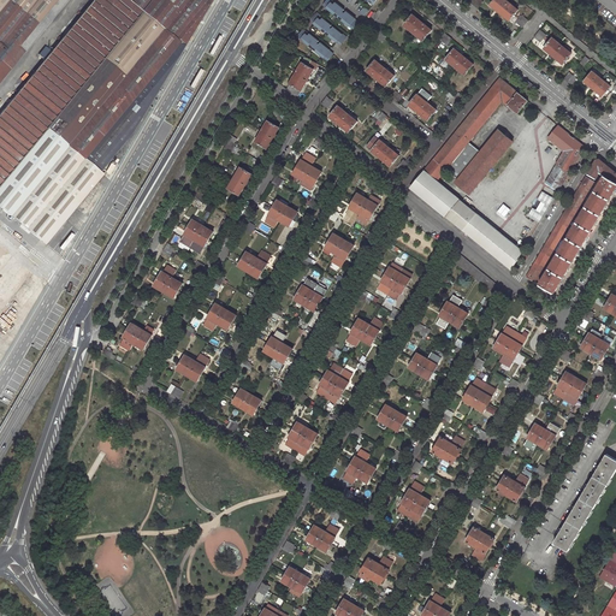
[(0,0),(0,81),(25,51),(18,46),(55,0),(0,0)]
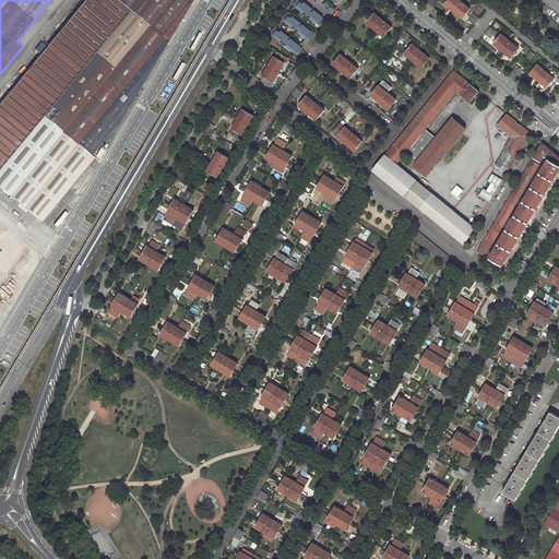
[(83,0),(0,102),(0,187),(42,222),(94,158),(91,155),(121,119),(191,0),(83,0)]
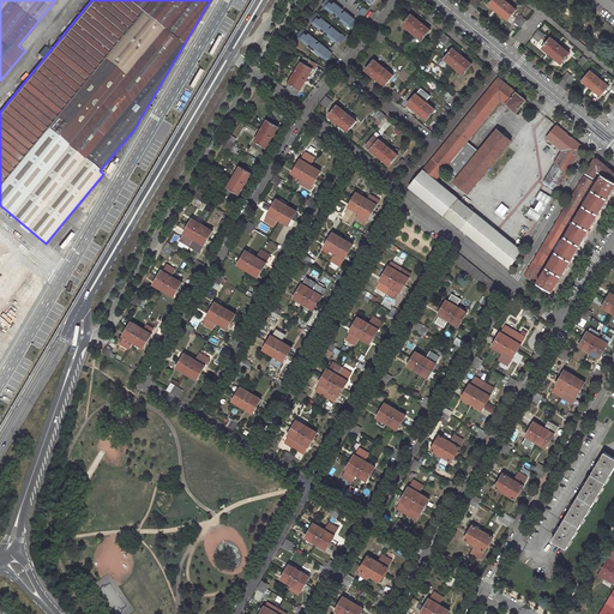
[(25,50),(66,0),(55,0),(18,46),(25,50)]
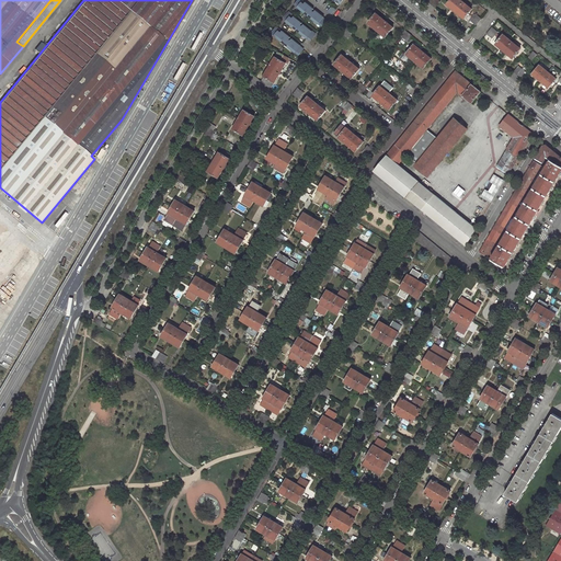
[(300,0),(298,0),(295,4),(309,15),(312,11),(313,9),(306,2),(304,4),(302,3),(304,2),(300,0)]
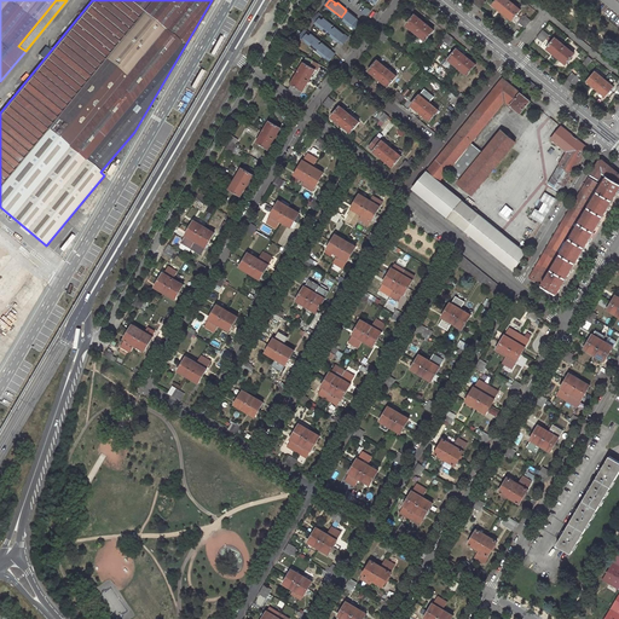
[(498,0),(497,0),(493,6),(503,13),(508,7),(498,0)]
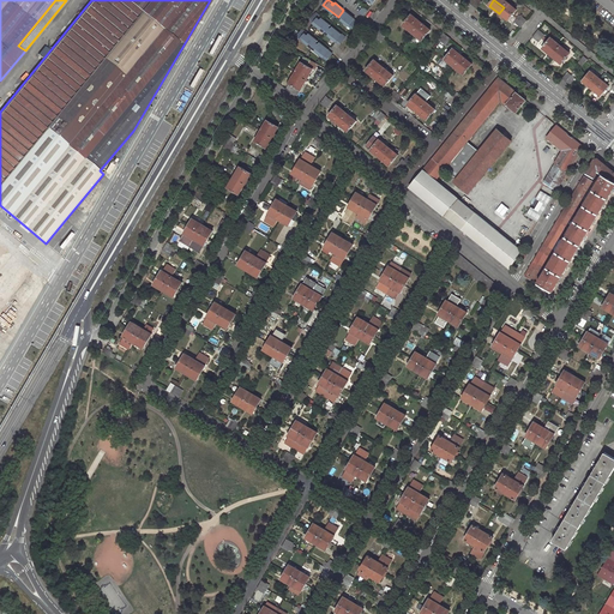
[(512,14),(517,10),(507,2),(504,7),(512,14)]
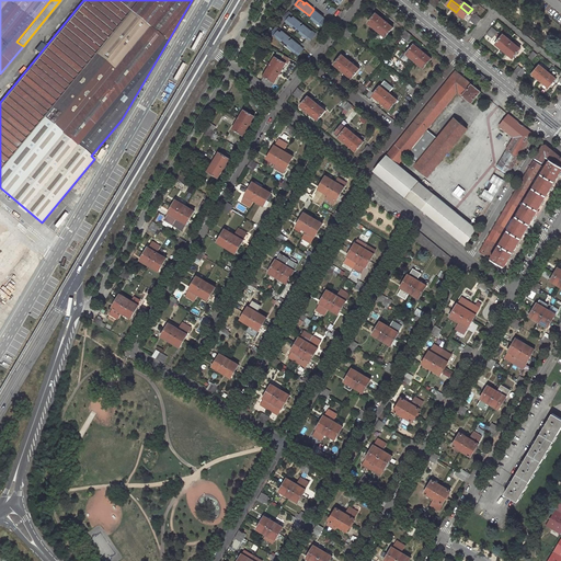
[(456,12),(465,19),(468,13),(460,7),(456,12)]
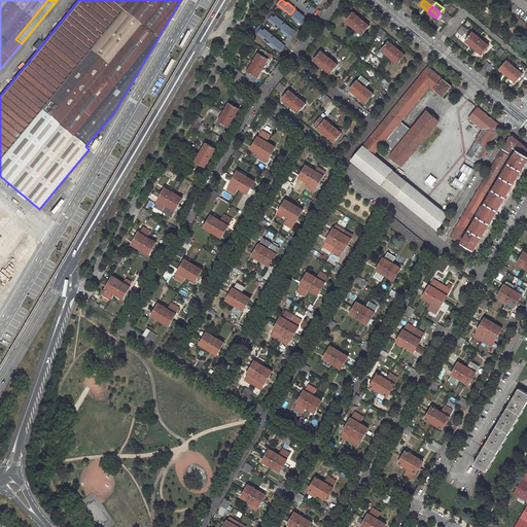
[(293,10),(290,14),(303,25),(307,20),(304,16),(305,16),(296,10),(294,12),(293,10)]
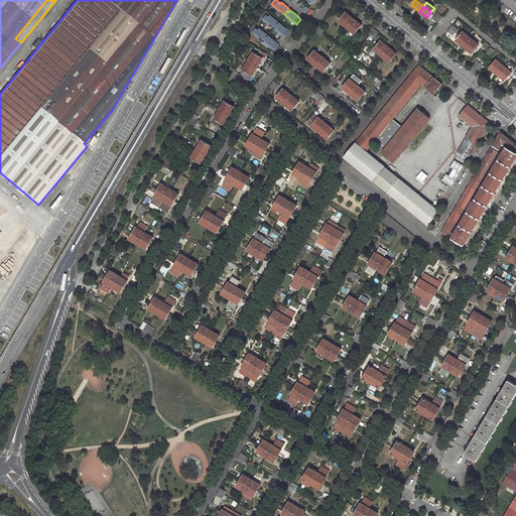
[(269,14),(266,11),(261,16),(264,19),(264,20),(273,27),(276,23),(278,21),(270,15),(269,17),(267,16),(269,14)]
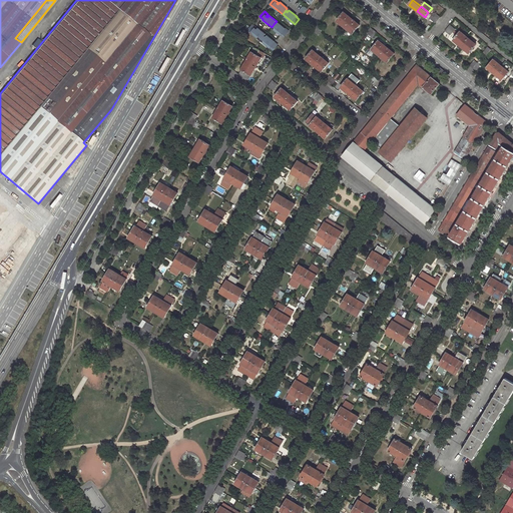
[(352,19),(344,13),(337,21),(345,28),(352,19)]
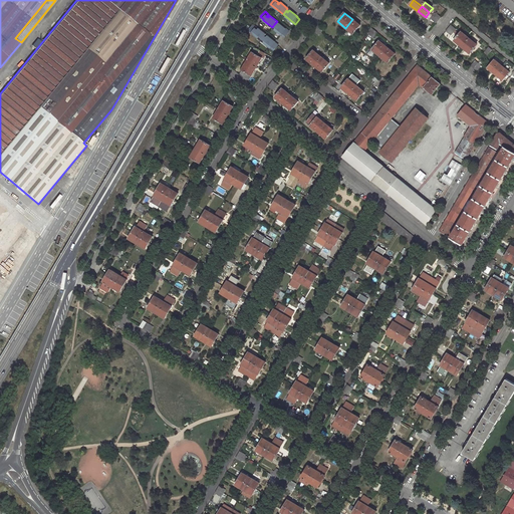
[(353,34),(360,26),(352,19),(345,28),(353,34)]
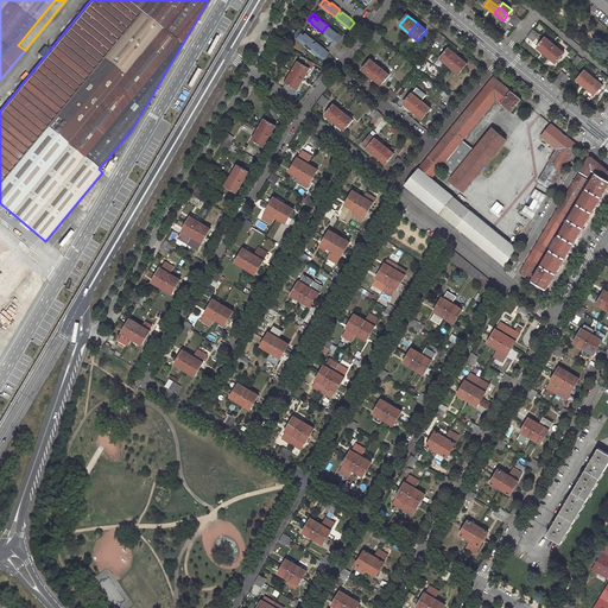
[(325,27),(322,32),(333,42),(334,40),(337,43),(342,37),(329,27),(328,30),(325,27)]
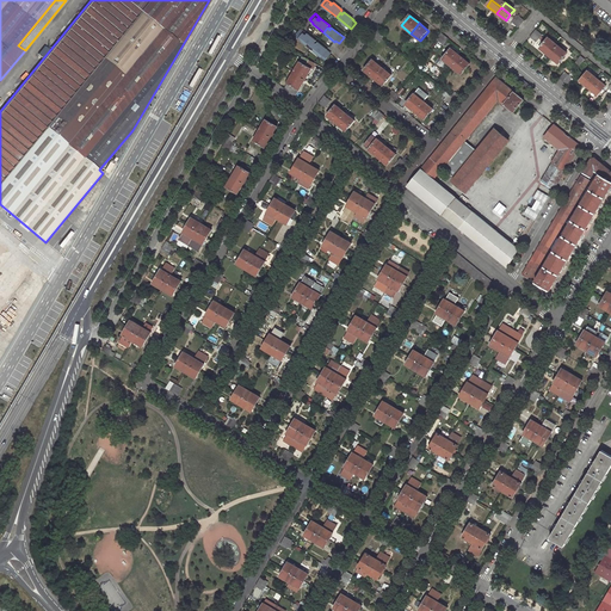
[(301,30),(296,36),(310,48),(315,43),(316,41),(308,34),(306,36),(304,35),(306,34),(301,30)]
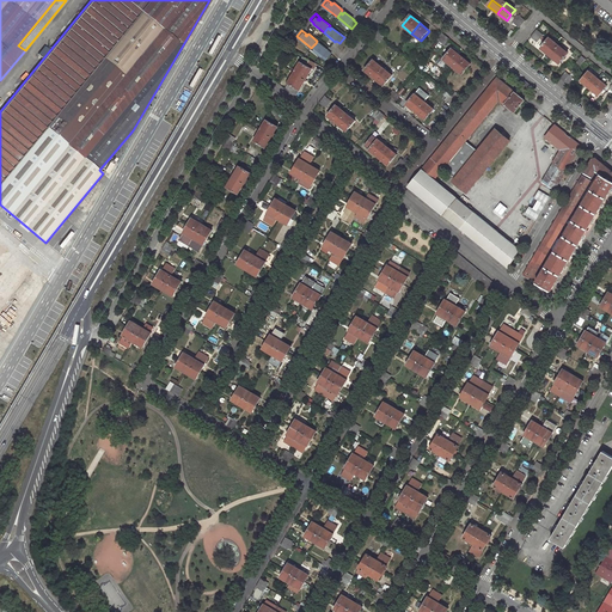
[(560,47),(550,38),(546,43),(556,50),(560,47)]
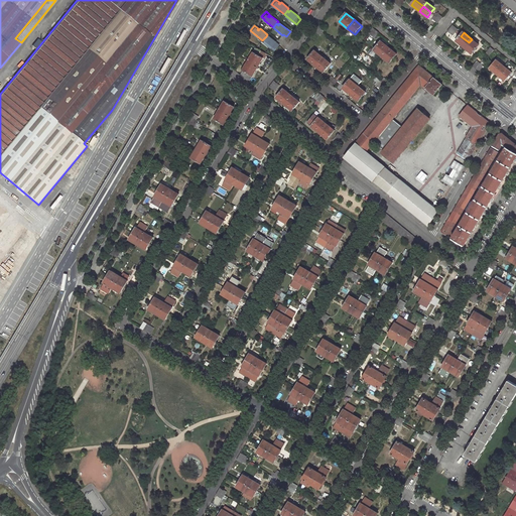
[(266,36),(262,40),(274,50),(279,45),(276,42),(269,35),(267,38),(266,36)]
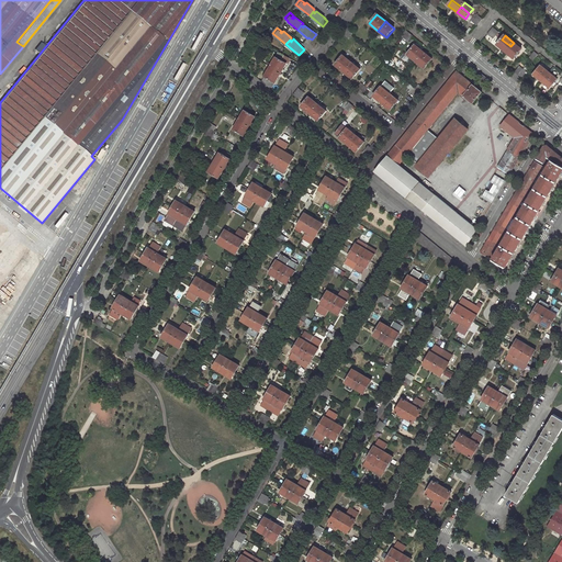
[(502,40),(497,44),(506,52),(510,46),(502,40)]
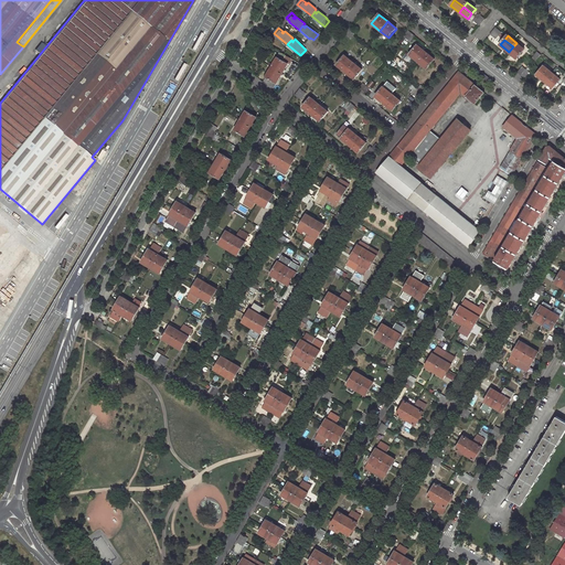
[(522,54),(525,50),(516,43),(513,46),(522,54)]
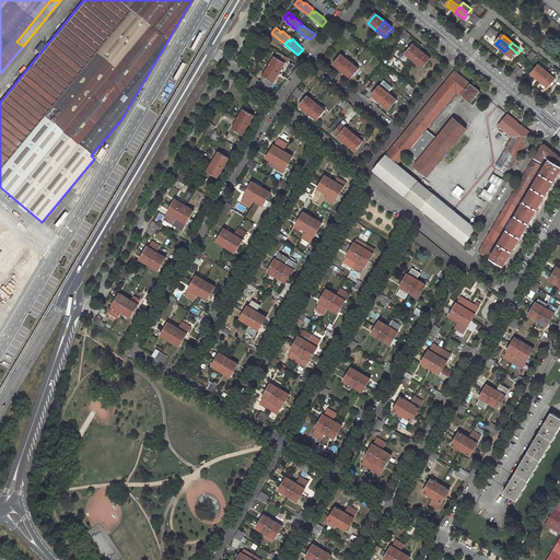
[(422,51),(413,45),(406,54),(415,61),(422,51)]
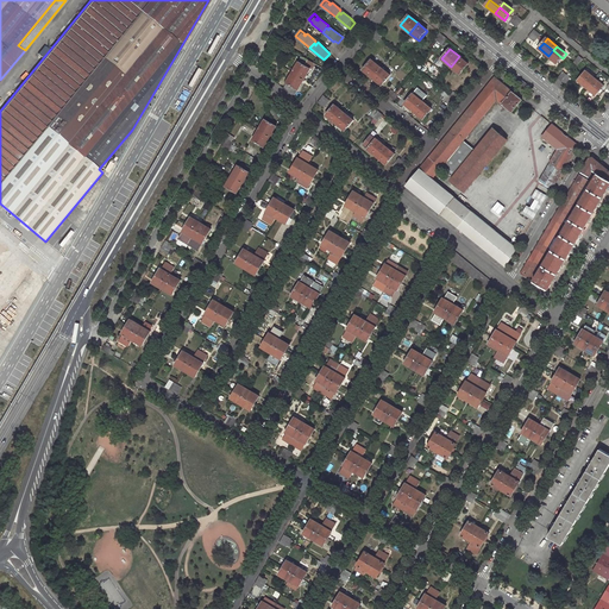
[(548,56),(559,64),(563,58),(553,50),(548,56)]
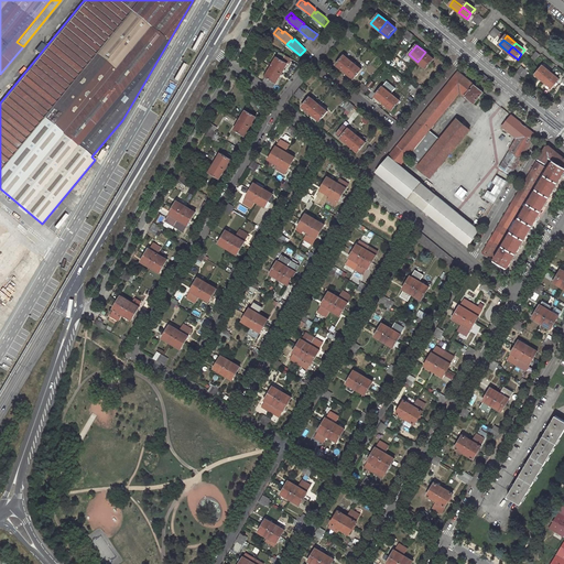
[(285,55),(280,52),(271,66),(277,71),(285,55)]
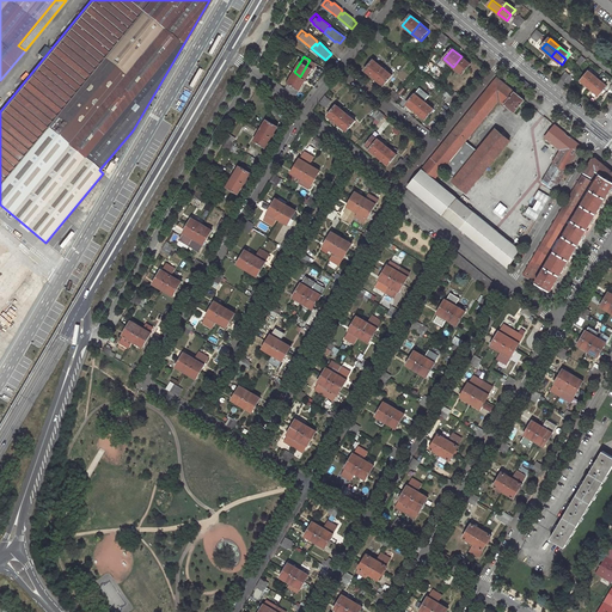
[(463,74),(471,65),(461,56),(453,67),(463,74)]
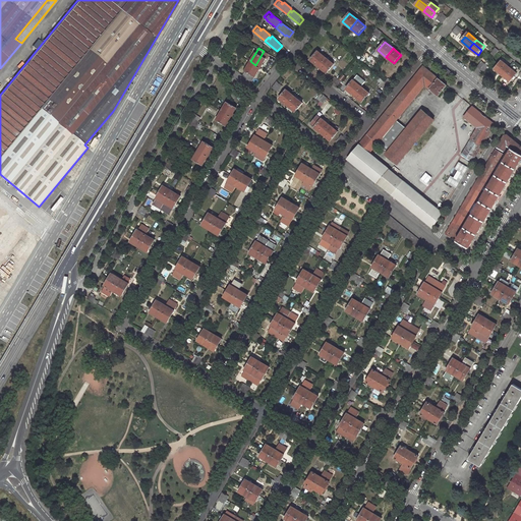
[(261,68),(269,54),(264,51),(255,65),(261,68)]
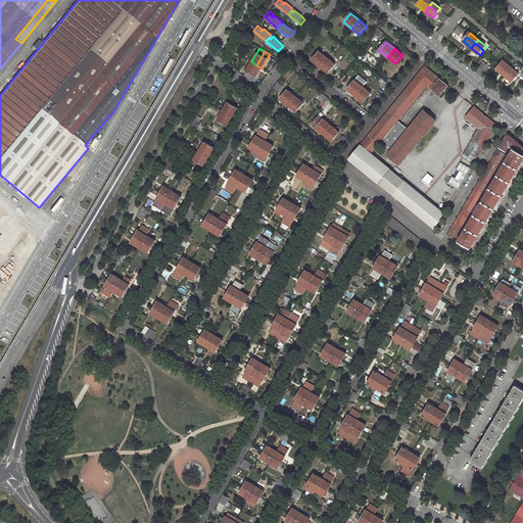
[(327,58),(319,52),(313,60),(321,66),(327,58)]
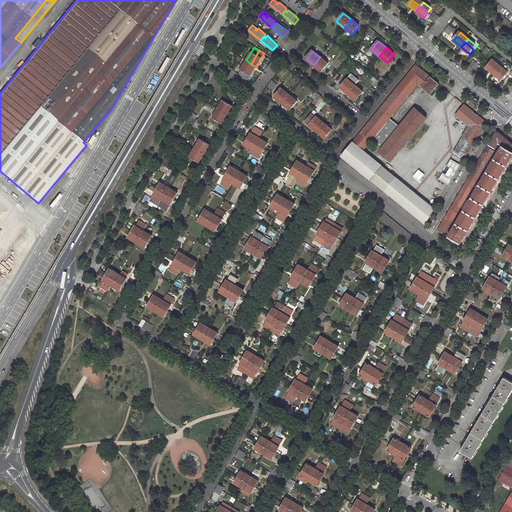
[(321,72),(328,64),(320,57),(314,65),(321,72)]
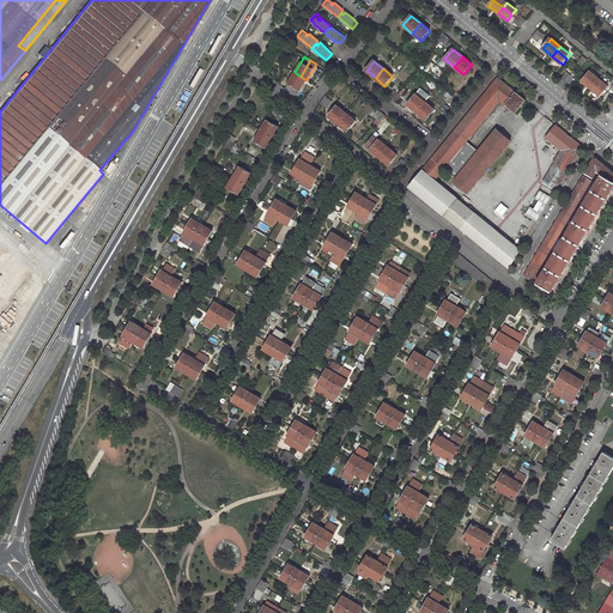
[(295,72),(286,89),(291,93),(301,77),(295,72)]
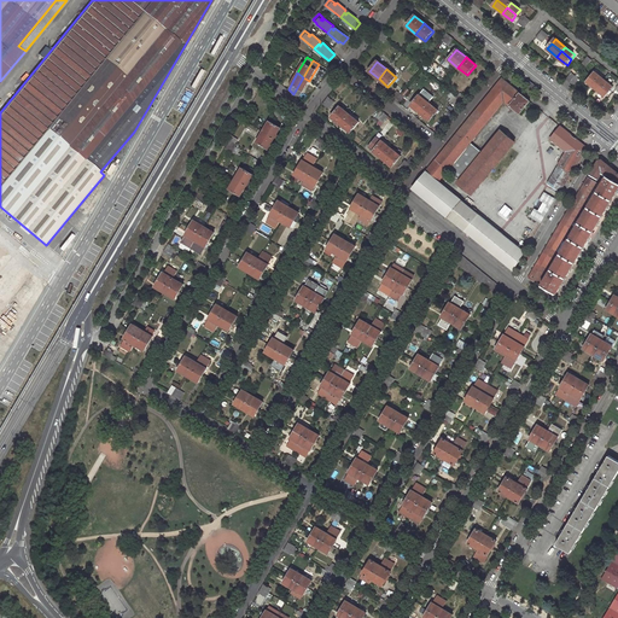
[(595,73),(592,77),(600,85),(604,80),(595,73)]
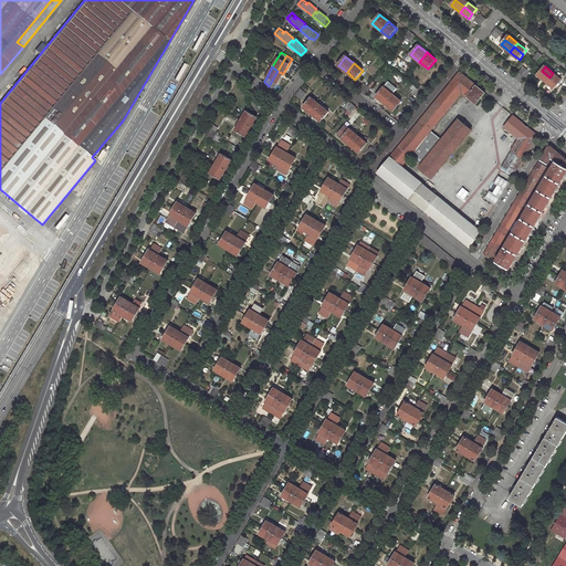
[(269,86),(274,91),(283,74),(278,71),(269,86)]
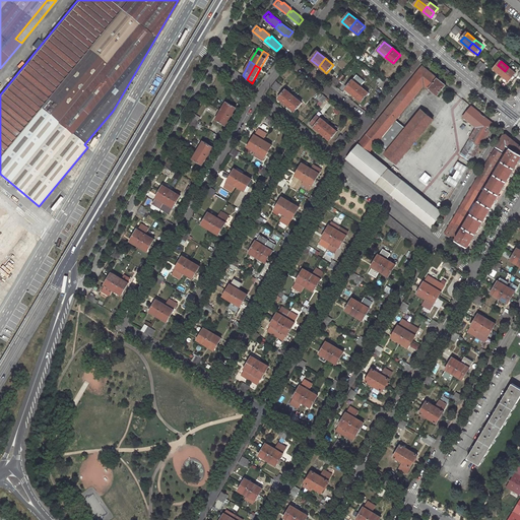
[(505,71),(498,65),(494,69),(502,75),(505,71)]
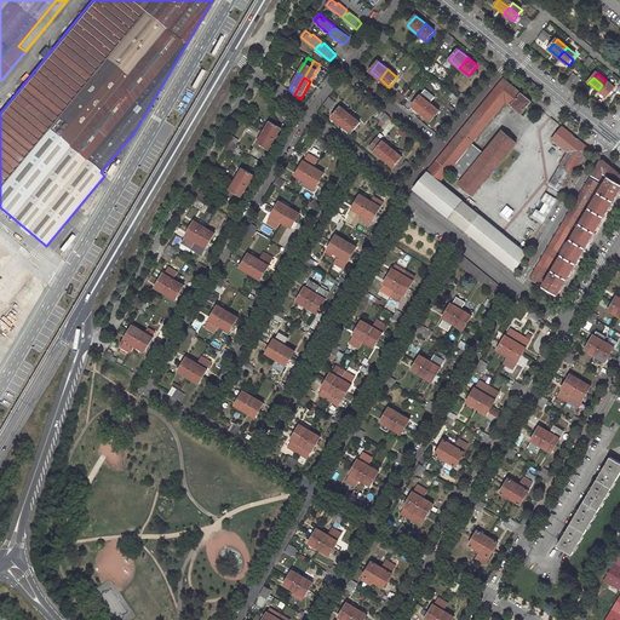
[(510,105),(521,93),(504,79),(428,172),(440,182),(449,171),(472,143),(506,102),(510,105)]
